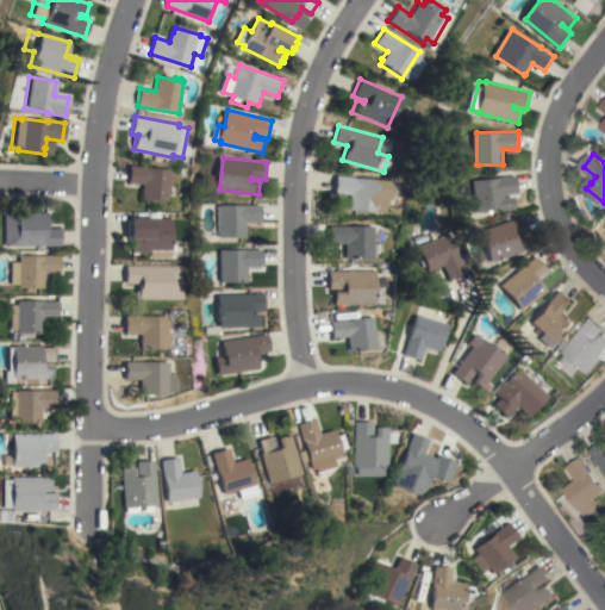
[(167,203),(141,199),(142,193),(141,193),(141,185),(126,184),(129,165),(144,167),(143,167),(170,170),(167,203)]
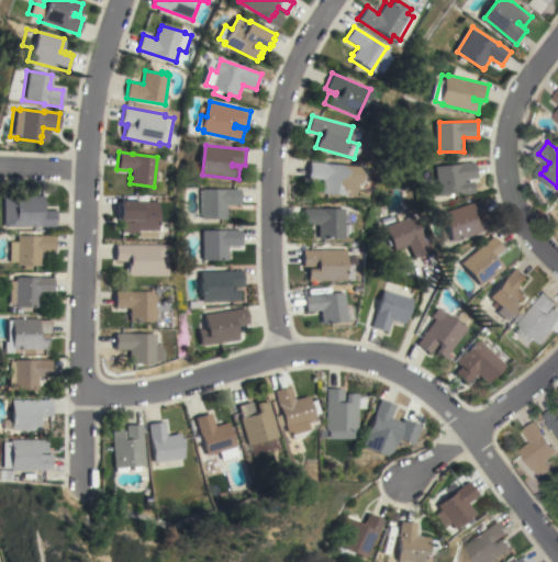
[(332,194),(332,199),(327,199),(327,193),(321,193),(323,179),(309,178),(311,161),(359,167),(357,184),(355,183),(353,197),(332,194)]
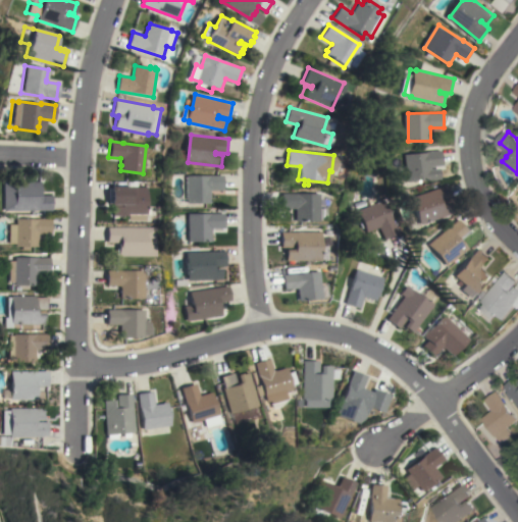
[(408,154),(444,151),(446,165),(433,167),(433,169),(442,168),(443,178),(439,179),(439,177),(434,178),(434,179),(411,181),(408,154)]
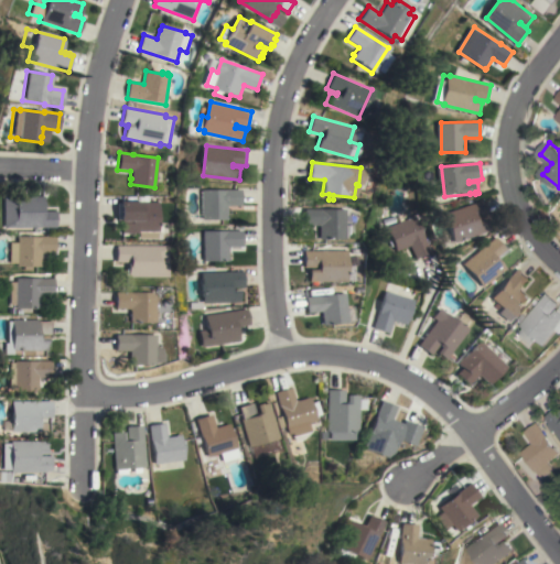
[(205,190),(229,190),(245,190),(245,206),(229,206),(229,214),(230,214),(230,220),(205,219),(205,190)]
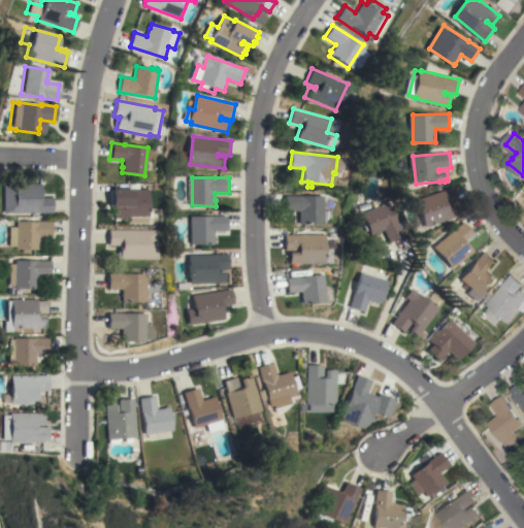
[(1,213),(1,184),(39,184),(39,198),(51,198),(51,212),(1,213)]
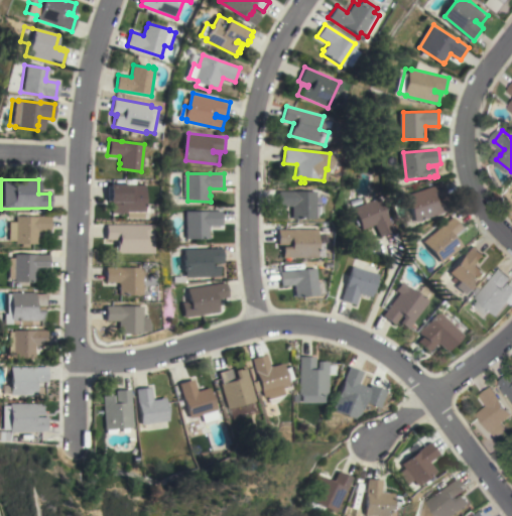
[(418,222),(409,196),(445,182),(450,196),(439,200),(440,203),(446,201),(451,211),(418,222)]
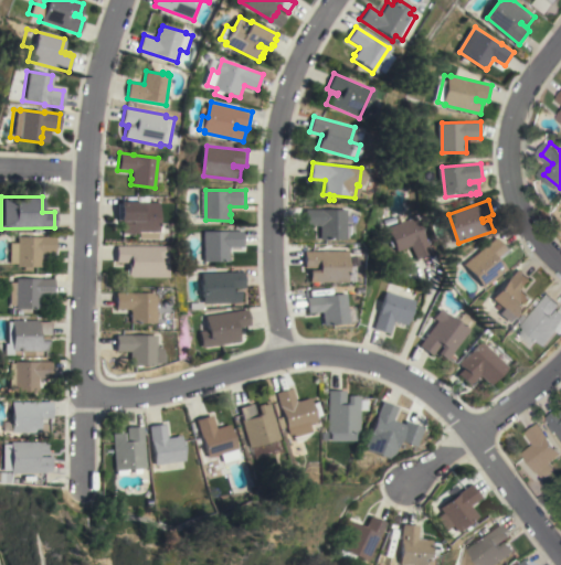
[(158,232),(157,232),(158,238),(138,238),(138,233),(122,233),(122,221),(118,222),(118,220),(116,220),(116,204),(118,203),(118,202),(141,202),(141,203),(158,203),(158,232)]
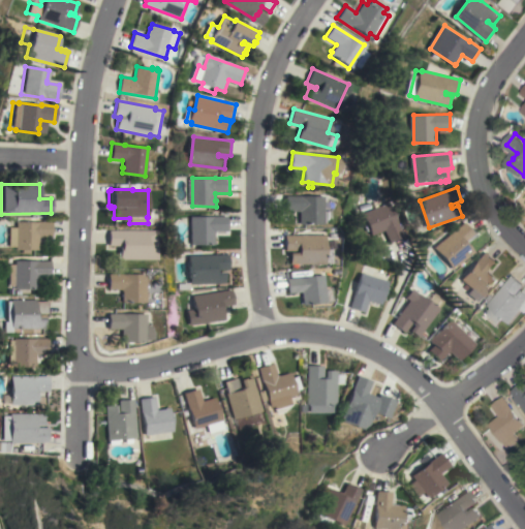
[(323,211),(331,211),(331,222),(323,222),(323,224),(300,224),(300,212),(286,212),(286,196),(323,196),(323,211)]
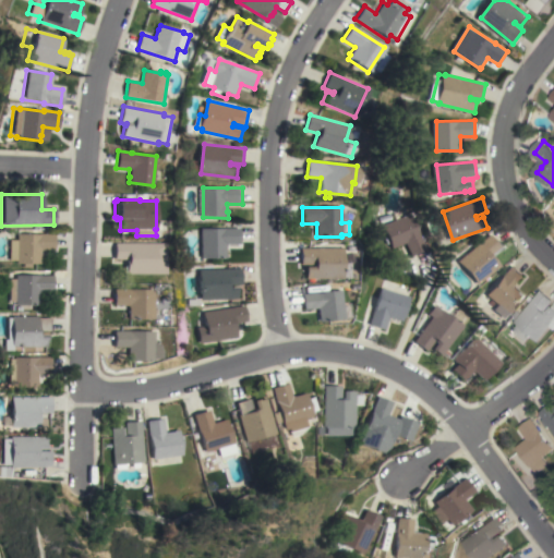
[(384,226),(410,214),(426,250),(412,255),(407,243),(394,249),(384,226)]
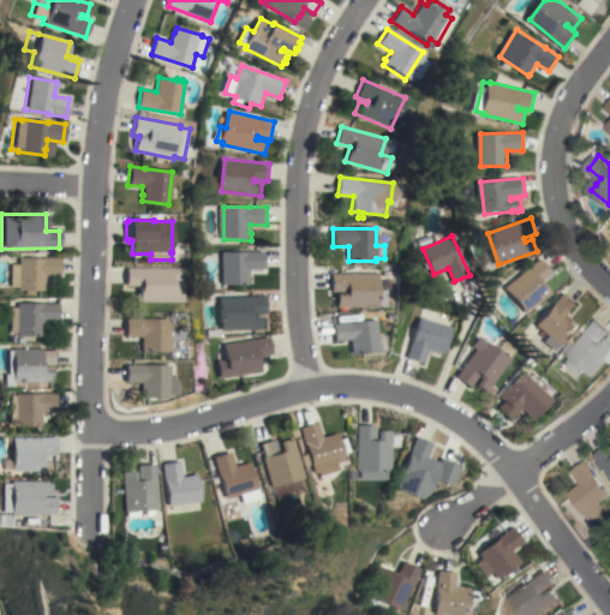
[(225,251),(268,251),(268,269),(252,269),(252,285),(225,285),(225,251)]
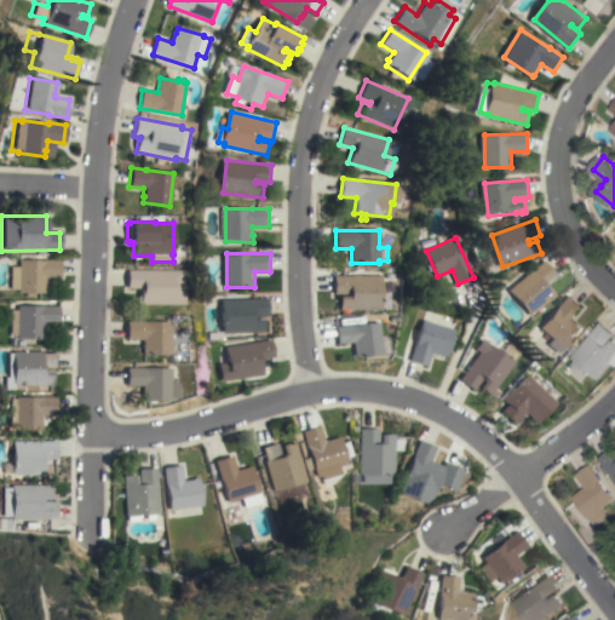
[(33,293),(33,297),(24,297),(24,293),(16,293),(16,290),(7,290),(7,267),(16,267),(16,260),(59,260),(59,277),(46,277),(46,287),(44,287),(44,293),(33,293)]
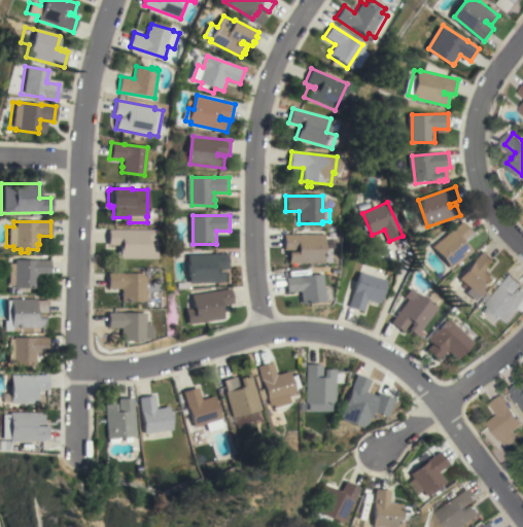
[(454,269),(436,246),(465,221),(475,234),(466,241),(475,251),(454,269)]
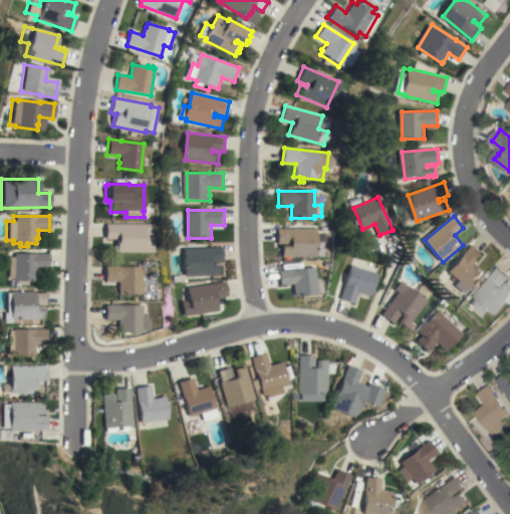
[(154,224),(154,252),(117,252),(117,251),(115,251),(115,246),(117,246),(117,239),(106,239),(106,224),(154,224)]
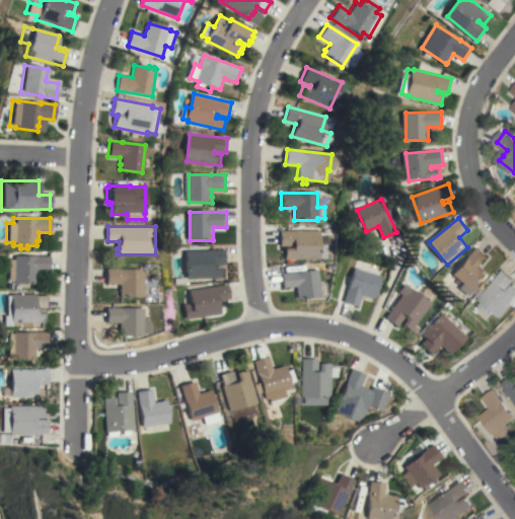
[(319,230),(319,244),(326,244),(326,257),(319,257),(319,258),(285,260),(285,248),(292,248),(292,246),(282,246),(282,231),(319,230)]
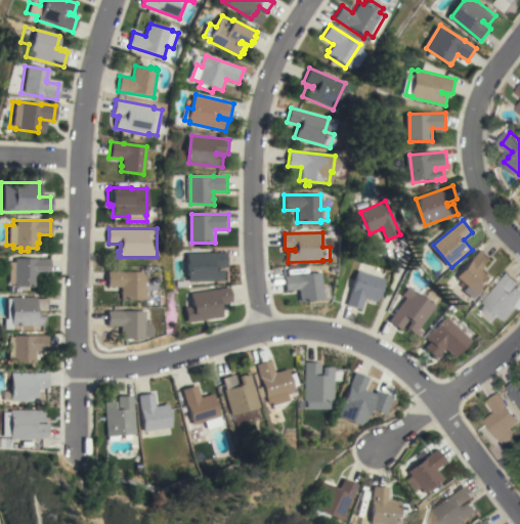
[(480,294),(476,299),(466,291),(470,286),(460,276),(483,249),(494,259),(486,269),(495,277),(481,295),(480,294)]
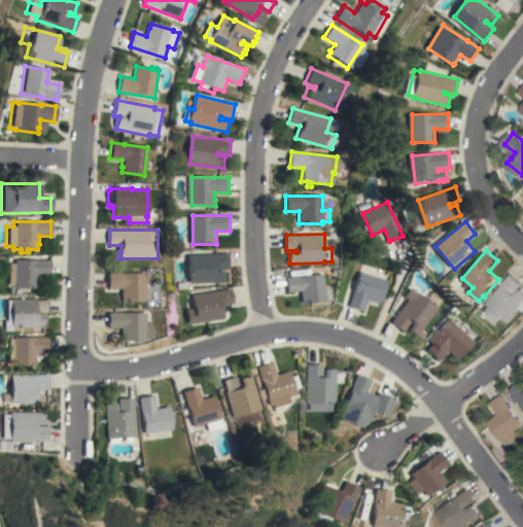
[(193,283),(192,254),(231,253),(231,269),(220,269),(220,272),(227,272),(227,282),(193,283)]
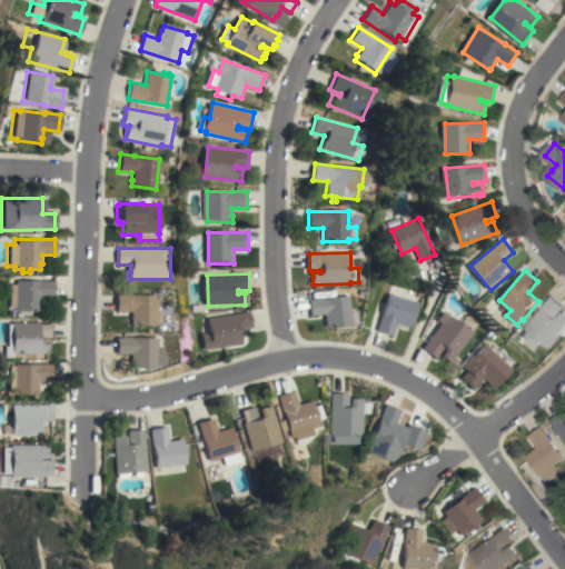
[(15,311),(15,308),(9,308),(9,285),(15,285),(15,281),(55,281),(55,297),(40,297),(40,306),(39,306),(39,311),(15,311)]
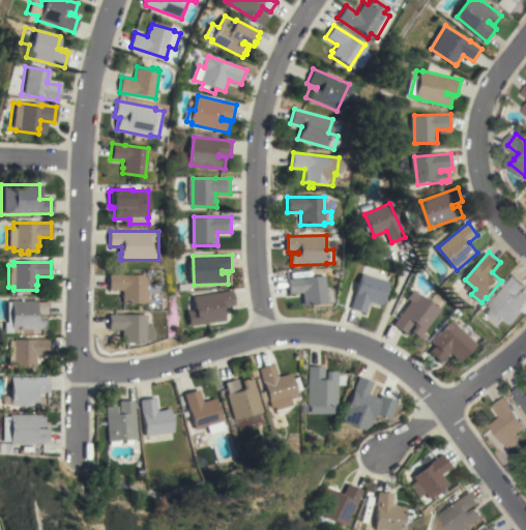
[(391,282),(384,303),(380,302),(379,303),(372,301),(368,314),(354,310),(359,292),(358,292),(364,273),(391,282)]
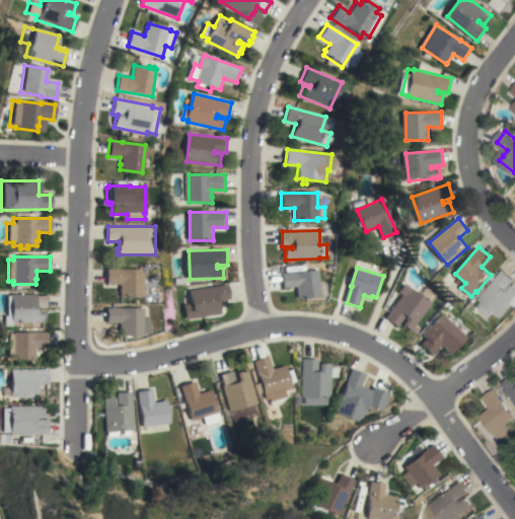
[(121,296),(121,286),(120,286),(120,284),(107,284),(107,269),(121,269),(144,270),(144,280),(150,280),(150,302),(142,302),(142,297),(121,296)]
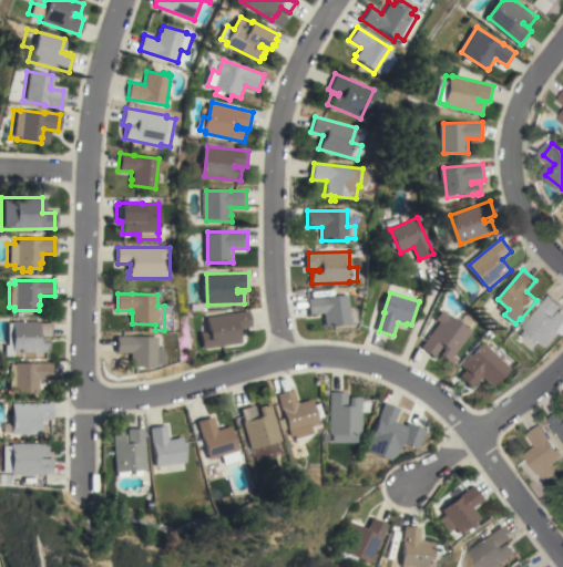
[(351,325),(326,327),(325,313),(311,315),(309,298),(349,295),(351,325)]
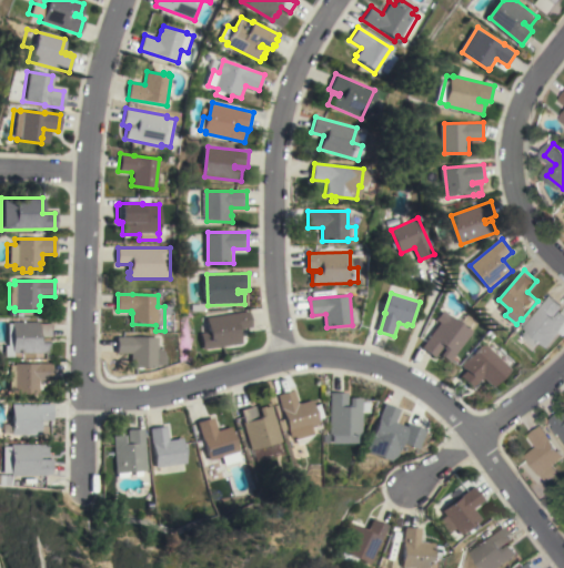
[(554,295),(563,303),(563,310),(559,315),(560,316),(563,312),(563,331),(563,332),(550,347),(542,341),(537,346),(525,335),(530,330),(526,327),(554,295)]
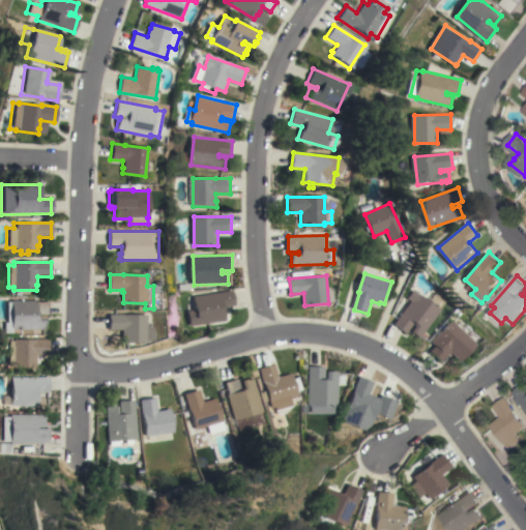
[(194,326),(192,311),(199,310),(196,296),(235,290),(237,305),(226,307),(228,320),(194,326)]
